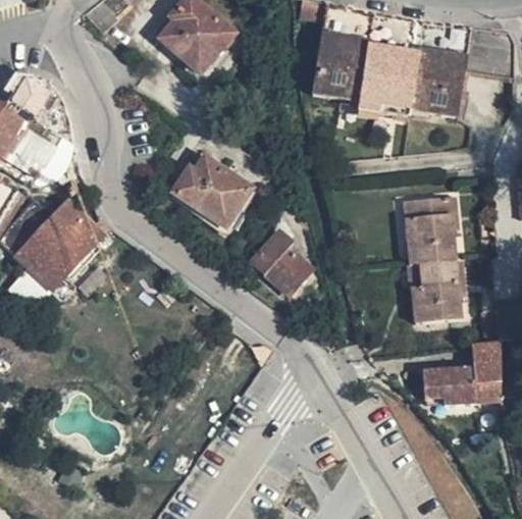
[(100,0),(88,10),(101,28),(133,0),(100,0)]
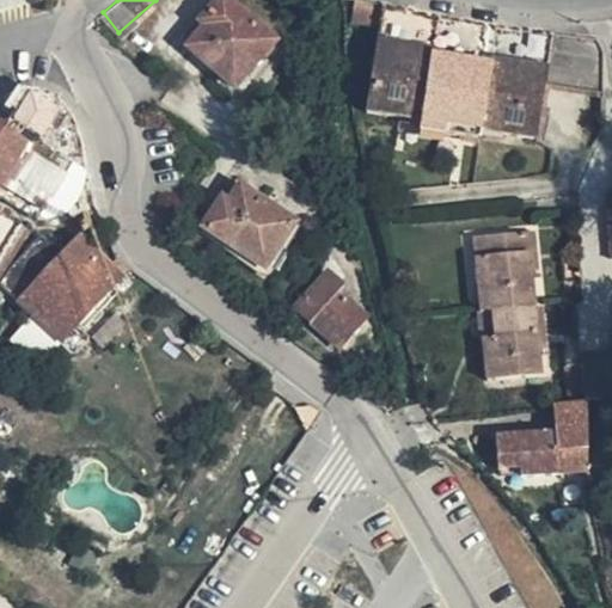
[(213,0),(199,17),(204,24),(187,43),(237,86),(277,38),(232,0),(213,0)]
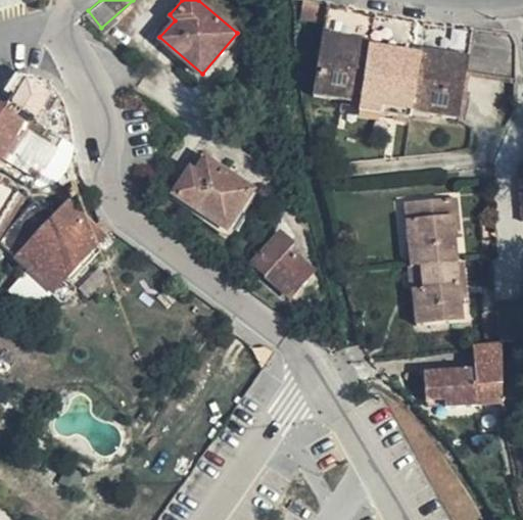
[(325,2),(318,0),(301,0),(300,17),(323,20),(325,2)]
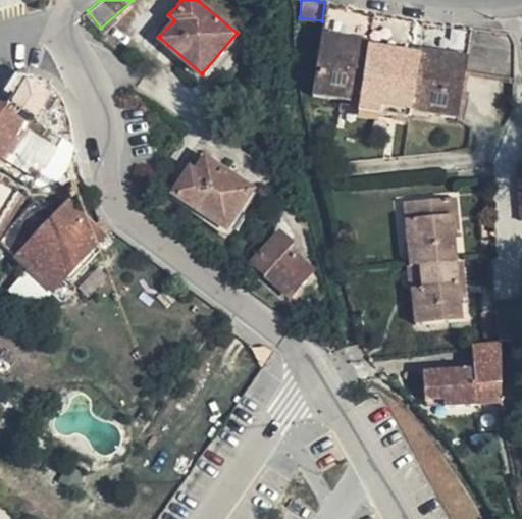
[(465,69),(513,75),(513,38),(507,32),(470,27),(466,55),(417,47),(416,53),(371,46),(372,40),(320,33),(312,93),(358,99),(357,108),(410,116),(412,108),(458,115),(465,69)]
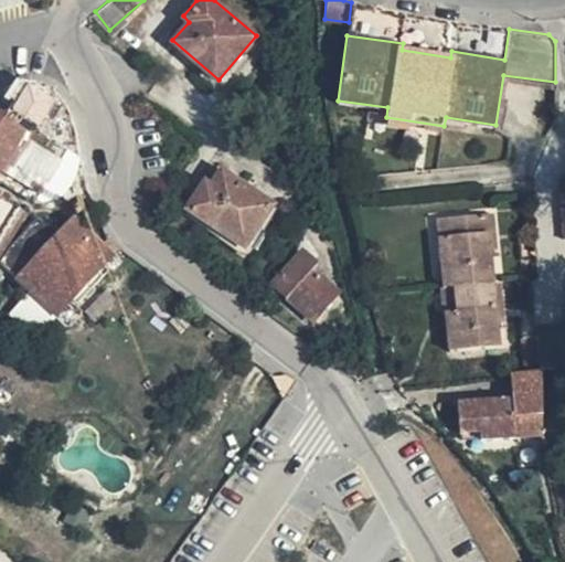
[(34,80),(9,81),(0,88),(0,108),(38,131),(66,149),(71,115),(56,94),(34,80)]
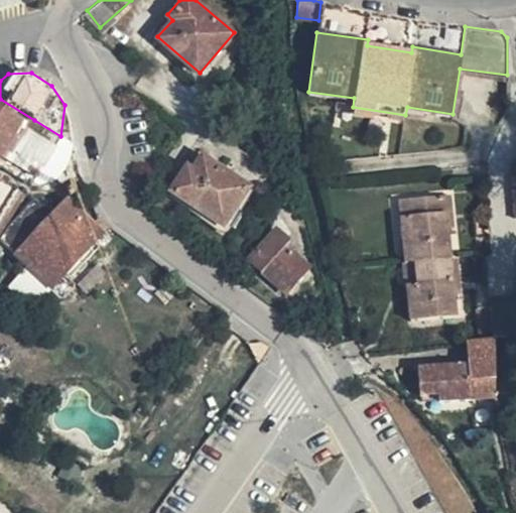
[(34,120),(0,99),(0,165),(30,184),(36,175),(48,156),(55,145),(60,136),(34,120)]
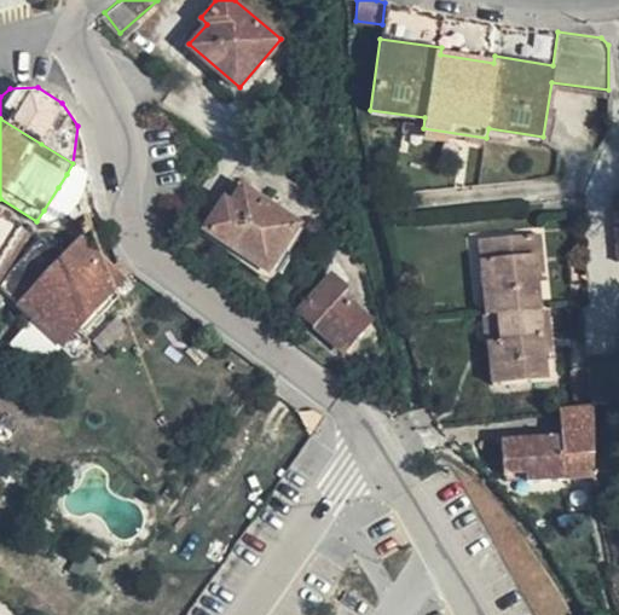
[(225,197),(203,226),(270,270),(301,222),(243,185),(232,201),(225,197)]
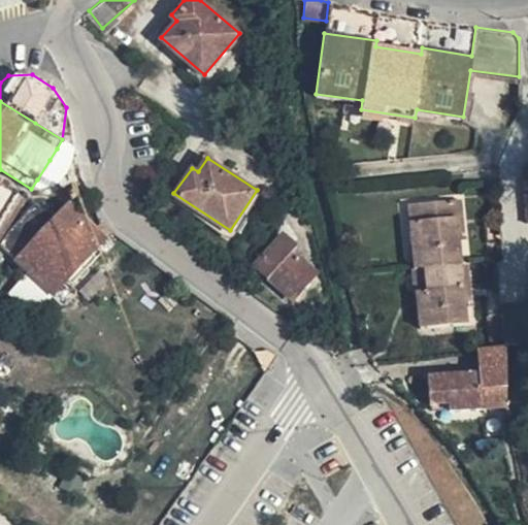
[(0,184),(0,238),(6,229),(21,206),(25,199),(0,184)]
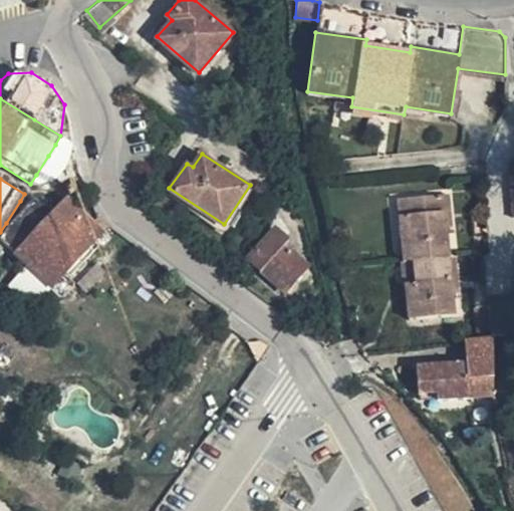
[(447,193),(442,194),(445,227),(452,226),(447,193)]
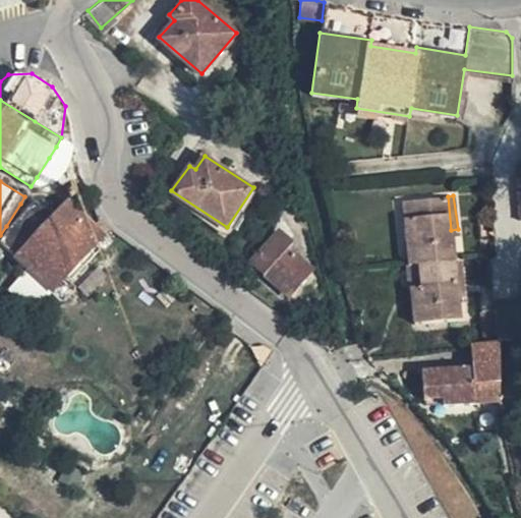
[(409,214),(414,263),(423,262),(454,260),(451,230),(448,196),(410,199),(412,214),(409,214)]
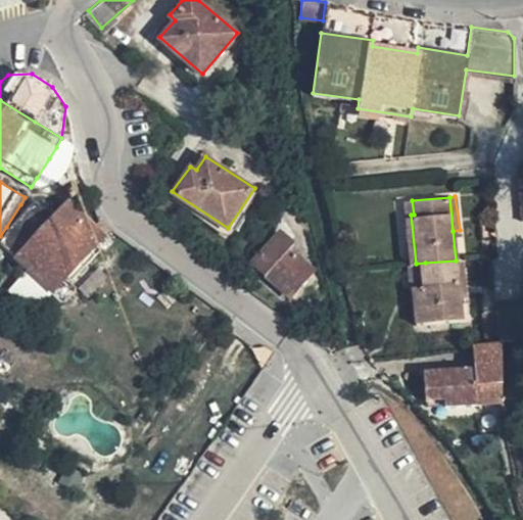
[(0,256),(6,248),(29,268),(53,292),(112,229),(104,223),(103,223),(98,227),(69,199),(56,214),(33,201),(9,227),(0,240),(0,256)]
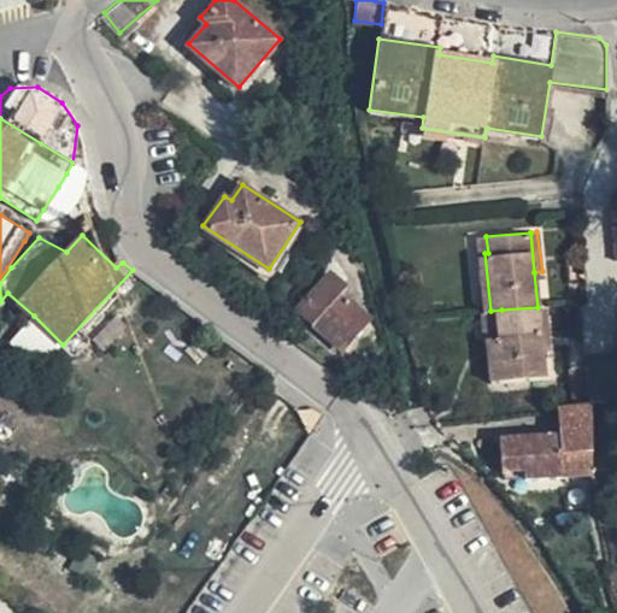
[(476,237),(483,311),(491,311),(485,253),(488,253),(486,236),(476,237)]
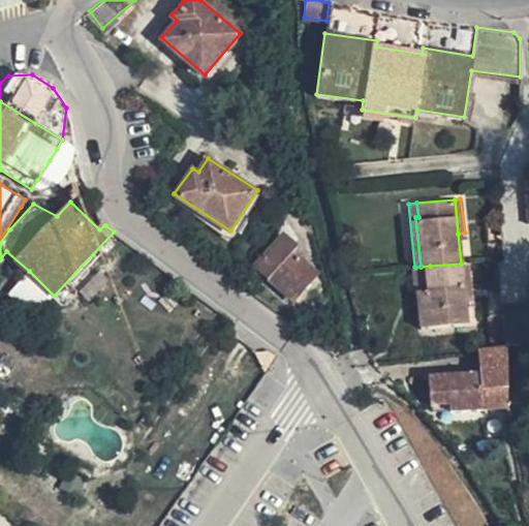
[(280,235),(293,249),(297,245),(282,231),(280,235)]
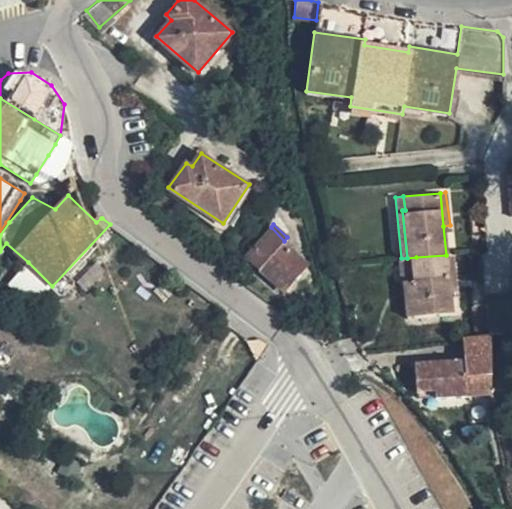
[(305,263),(284,241),(271,227),(248,253),(260,265),(265,260),(288,282),(305,263)]
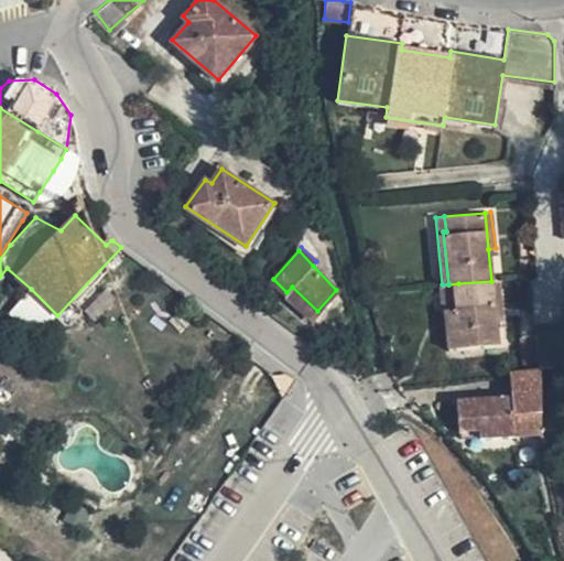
[(491,281),(495,317),(503,316),(499,280),(491,281)]
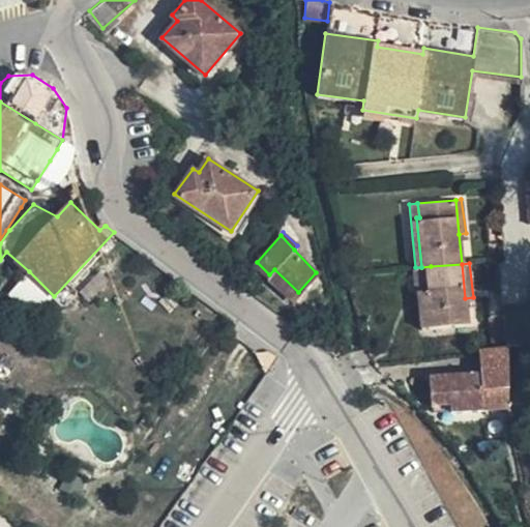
[(427,286),(431,326),(468,322),(465,298),(462,264),(431,266),(432,285),(427,286)]
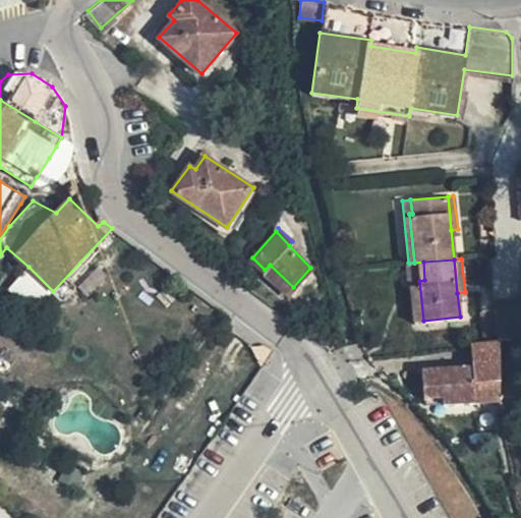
[(414,263),(408,263),(413,321),(423,321),(419,281),(424,280),(423,262),(414,263)]
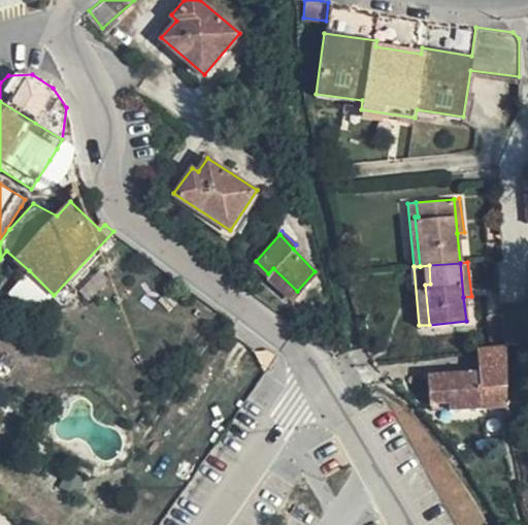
[(292,296),(297,291),(273,268),(268,273),(292,296)]
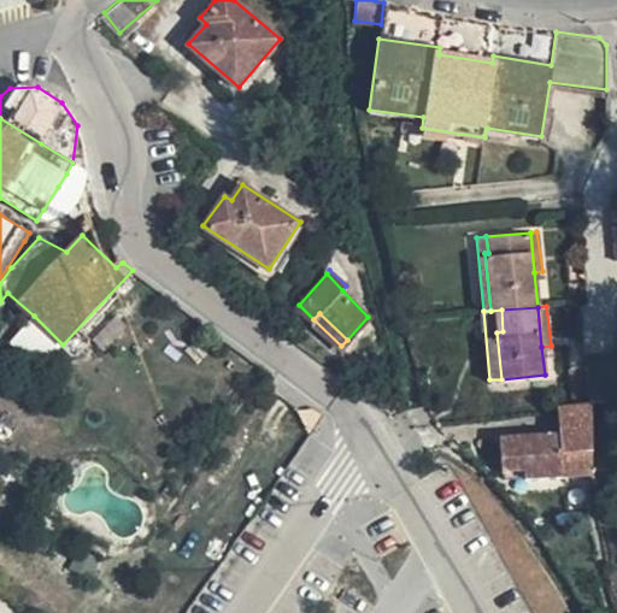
[(63,345),(34,316),(11,341),(41,367),(63,345)]
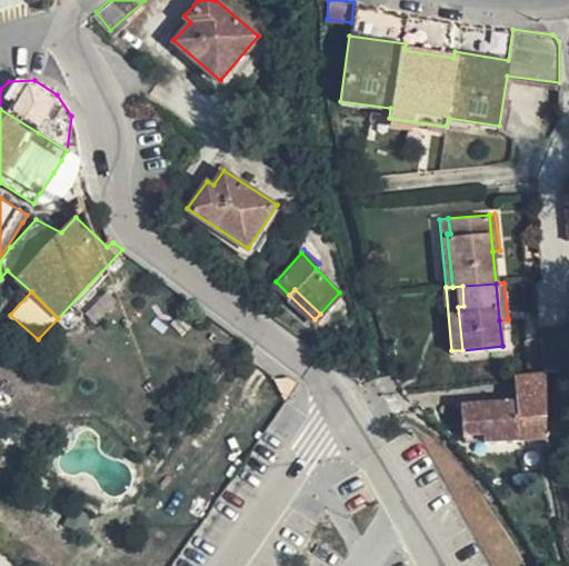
[(348,354),(339,366),(355,377),(361,364),(348,354)]
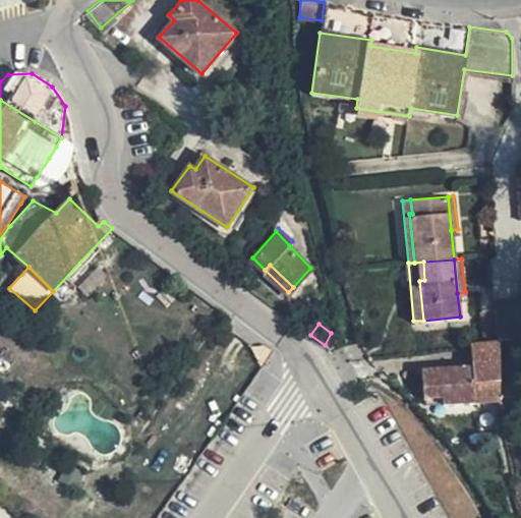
[(443,403),(496,400),(495,387),(491,339),(470,343),(471,364),(422,368),(423,397),(443,397),(443,403)]
